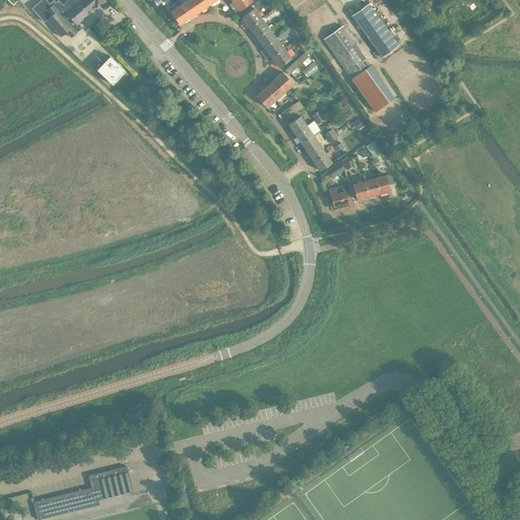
[(46,0),(40,0),(31,8),(44,22),(46,19),(60,37),(66,31),(71,38),(82,27),(78,22),(88,13),(87,12),(94,6),(95,6),(103,0),(68,0),(63,5),(58,0),(57,0),(55,2),(54,0),(53,0),(49,3),(46,0)]
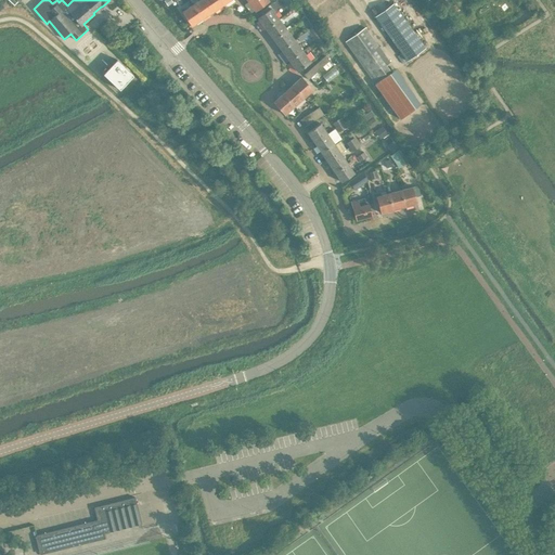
[(204,0),(199,0),(193,4),(202,18),(213,12),(204,0)]
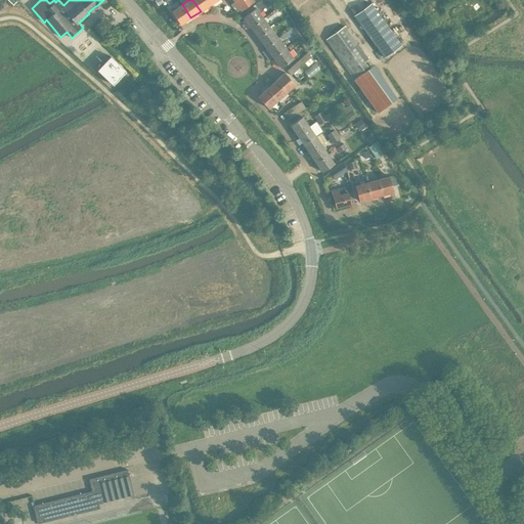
[(207,0),(192,0),(201,11),(211,4),(207,0)]
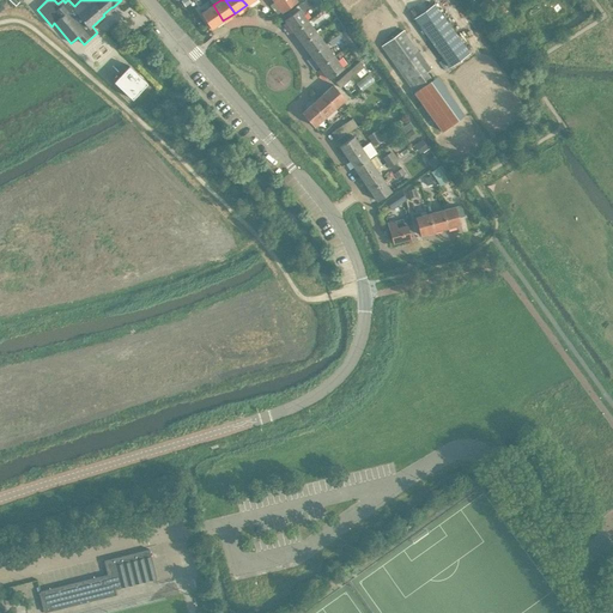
[(274,0),(273,1),(283,12),(297,1),(296,0),(274,0)]
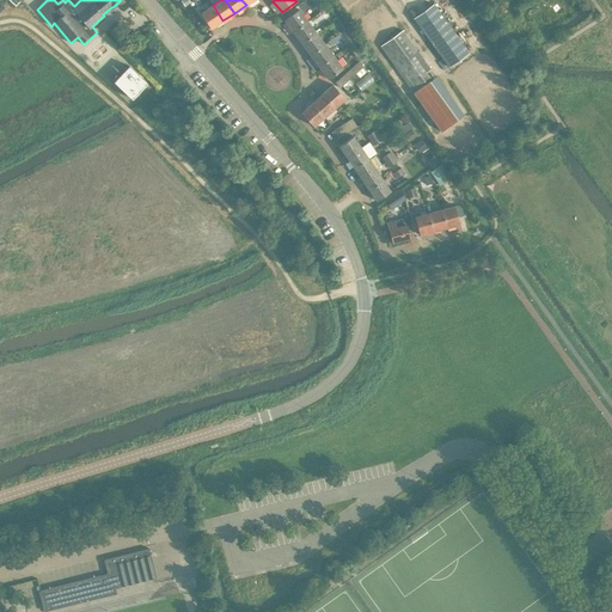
[(448,67),(469,53),(434,4),(414,18),(448,67)]
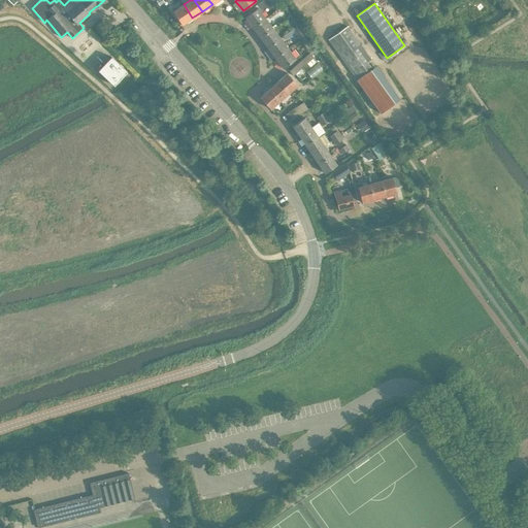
[(184,4),(173,11),(183,25),(192,18),(184,4)]
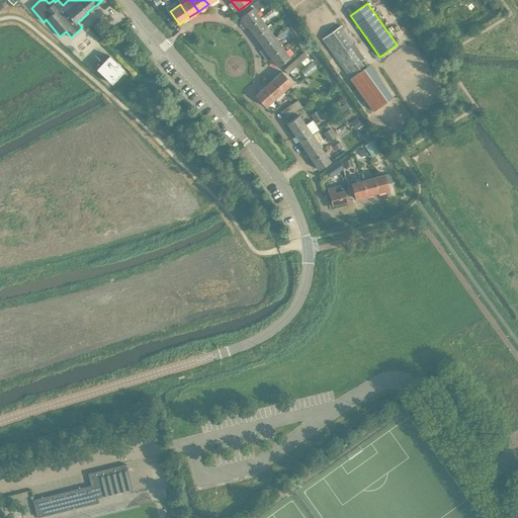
[(247,26),(260,17),(253,7),(240,16),(247,26)]
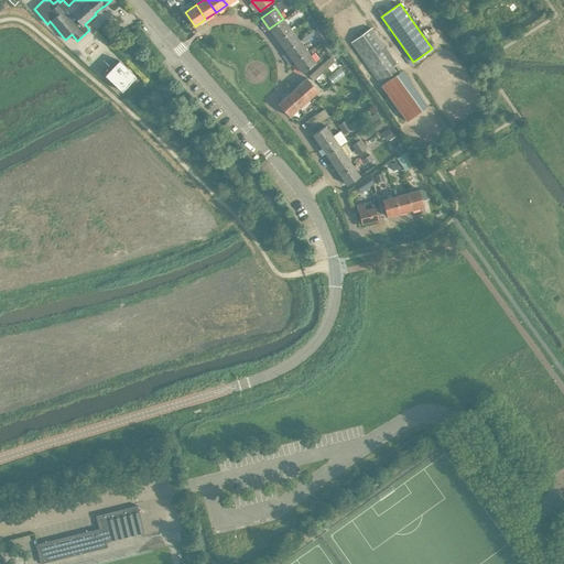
[(291,29),(284,19),(283,19),(269,29),(278,40),(291,29)]
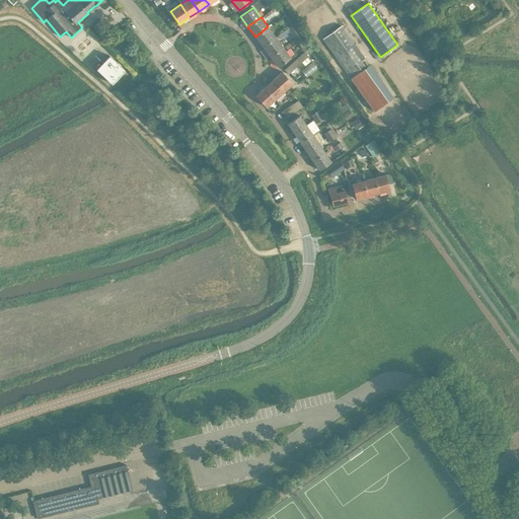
[(361,61),(365,59),(341,25),(322,39),(351,78),(350,78),(374,112),(393,97),(370,64),(366,67),(361,61)]
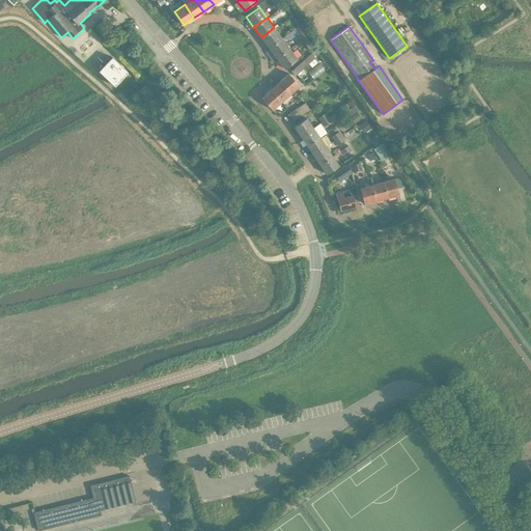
[(281,37),(275,28),(274,27),(261,37),(269,47),(281,37)]
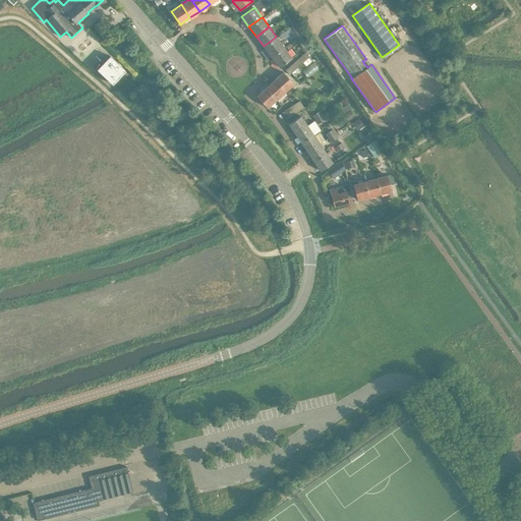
[(284,47),(277,38),(276,37),(264,46),(271,56),(284,47)]
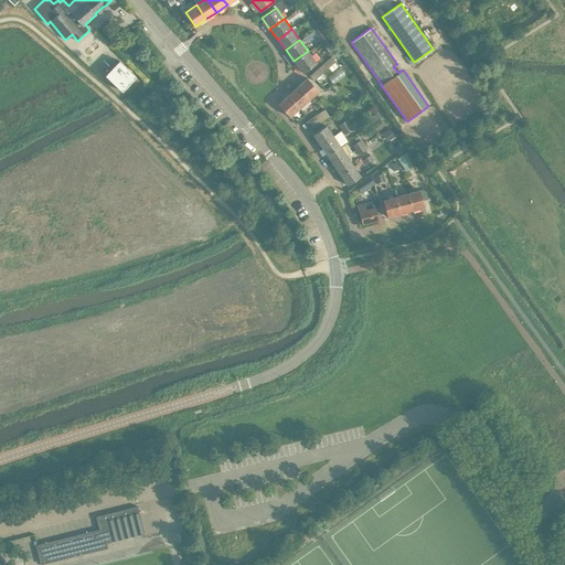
[(317,63),(308,52),(308,51),(294,61),(302,73),(317,63)]
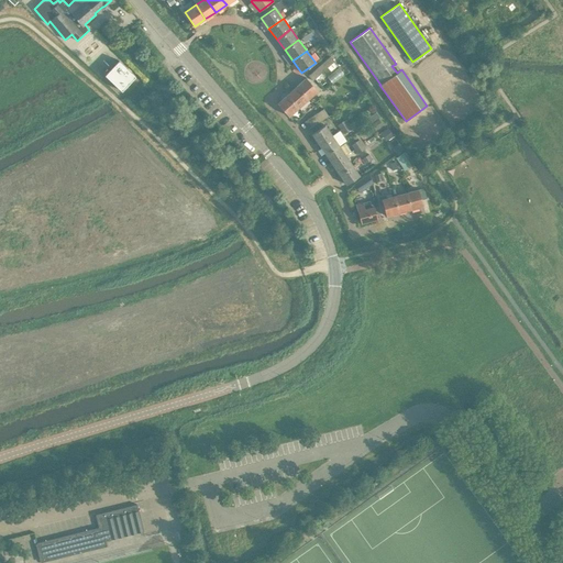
[(330,56),(308,76),(312,81),(334,62),(330,56)]
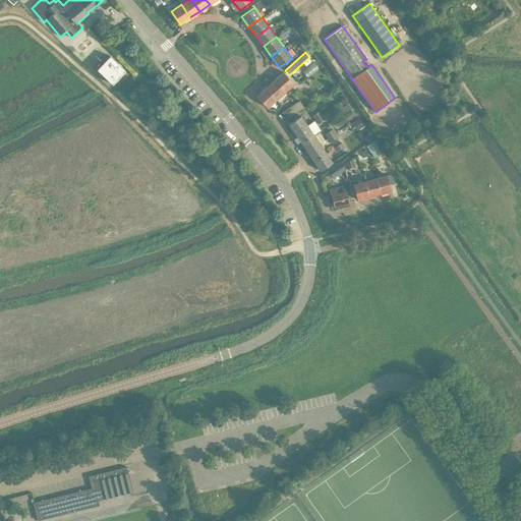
[(113,84),(125,71),(110,56),(97,69),(113,84)]
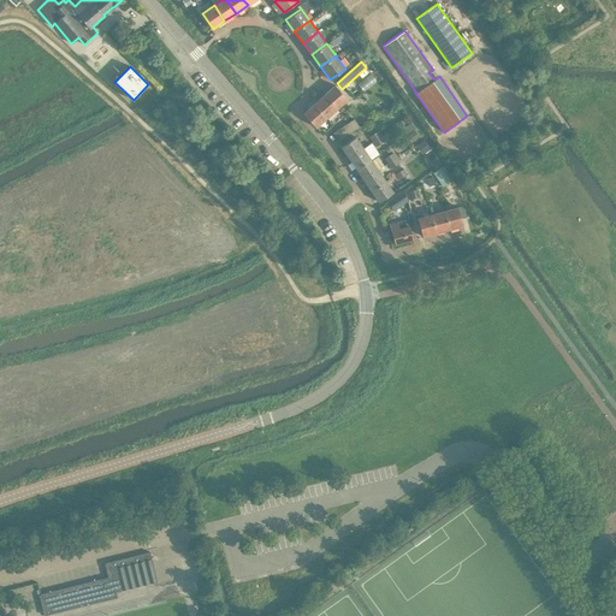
[(337,108),(348,99),(336,86),(325,94),(337,108)]
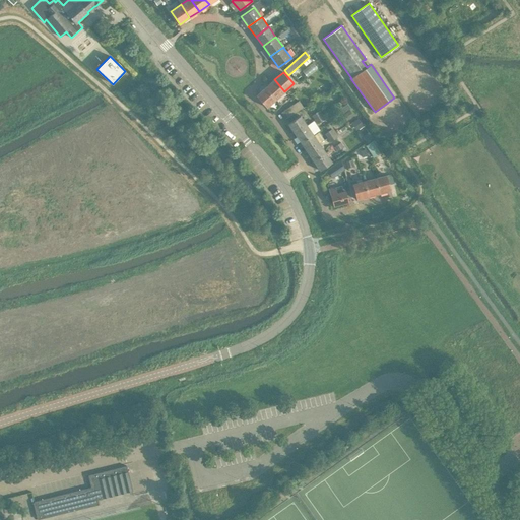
[(275,100),(284,91),(274,79),(265,87),(275,100)]
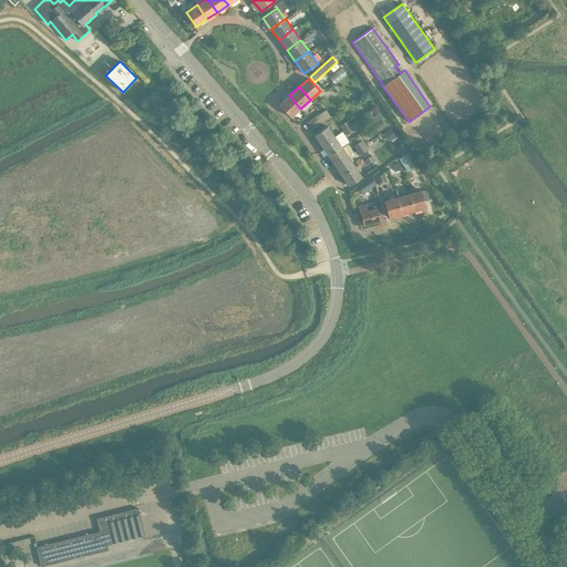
[(290,117),(300,109),(289,95),(279,104),(290,117)]
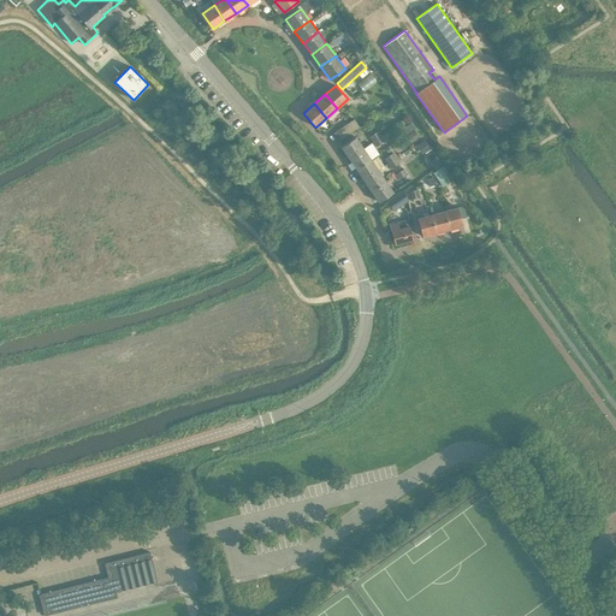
[(354,119),(347,124),(353,131),(360,126),(359,126),(354,119)]
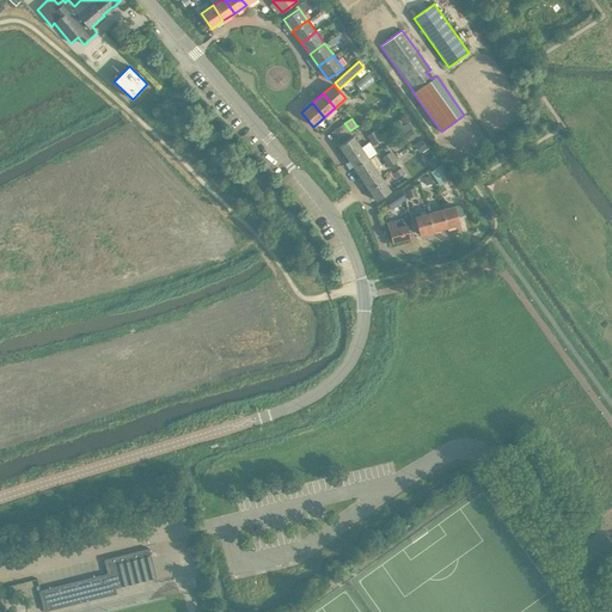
[(344,123),(337,128),(343,135),(350,130),(344,123)]
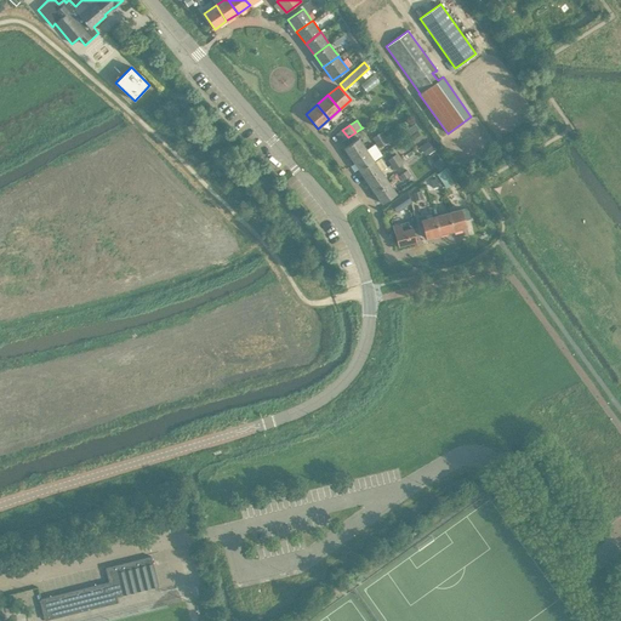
[(342,130),(335,135),(341,142),(348,137),(342,130)]
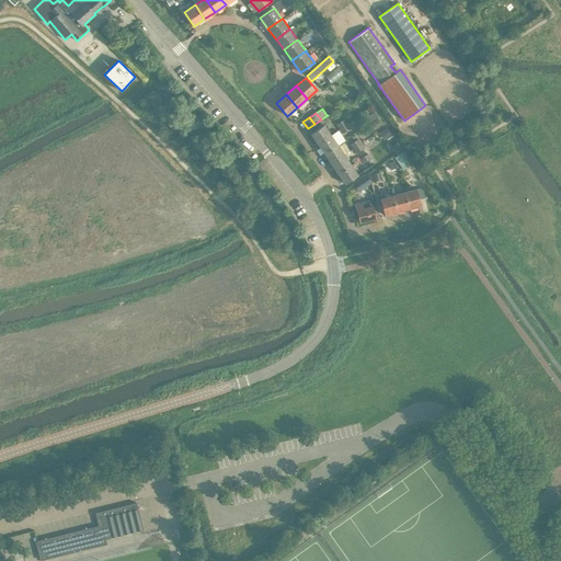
[(344,119),(338,124),(341,128),(347,124),(344,118),(344,119)]
